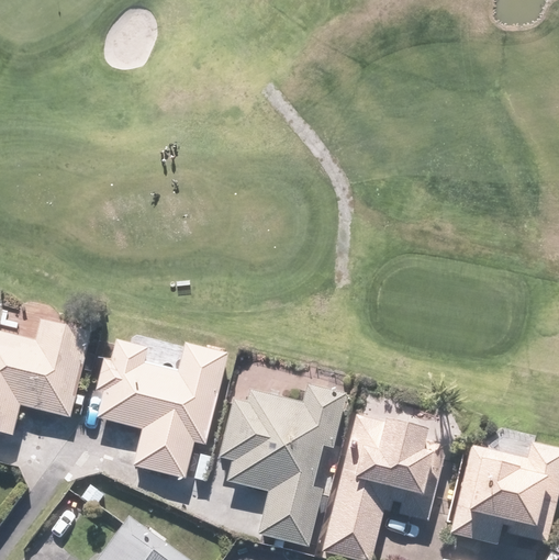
[(34,338),(0,328),(0,429),(14,434),(21,405),(69,417),(92,329),(40,315),(34,338)]
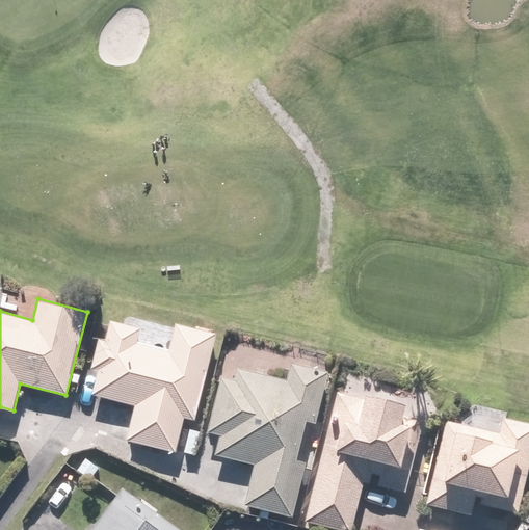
[(122,321),(110,319),(106,340),(97,338),(90,370),(97,371),(91,394),(131,402),(125,435),(179,446),(184,420),(195,423),(214,334),(123,316),(122,321)]
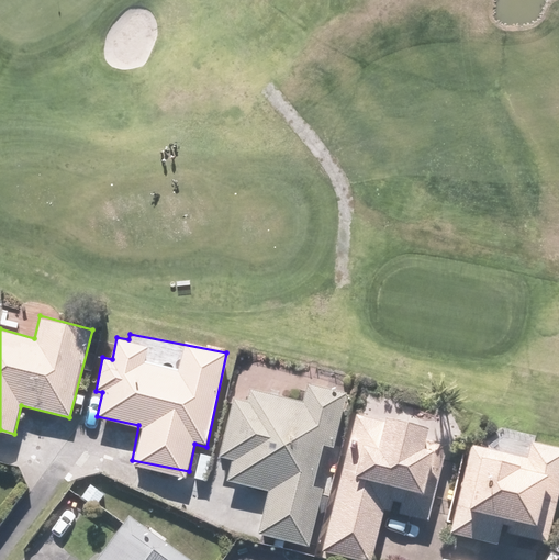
[(313,542),(325,488),(315,485),(325,444),(335,446),(348,393),(306,383),(301,404),(238,390),(223,455),(232,457),(225,483),(266,493),(257,529),(313,542)]
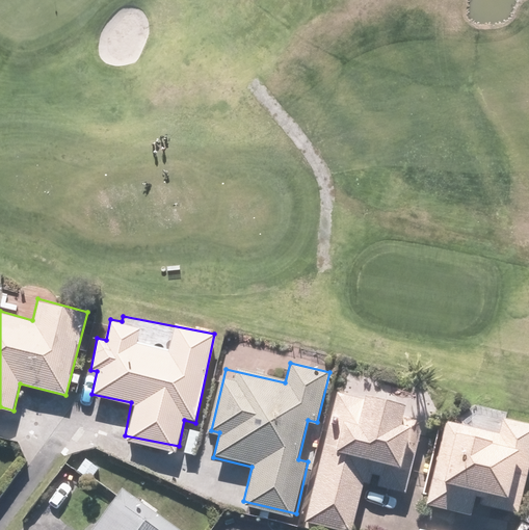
[(370,400),(336,392),(305,521),(342,529),(352,529),(364,483),(405,494),(422,428),(402,423),(406,404),(371,395),(370,400)]
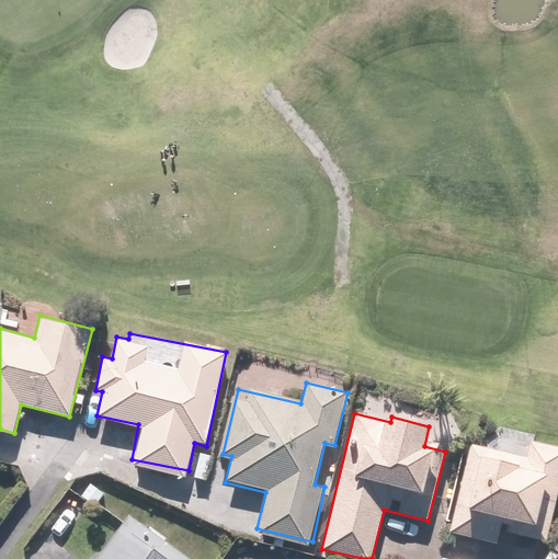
[(545,540),(557,482),(557,445),(471,426),(447,533),(497,544),(500,531),(545,540)]
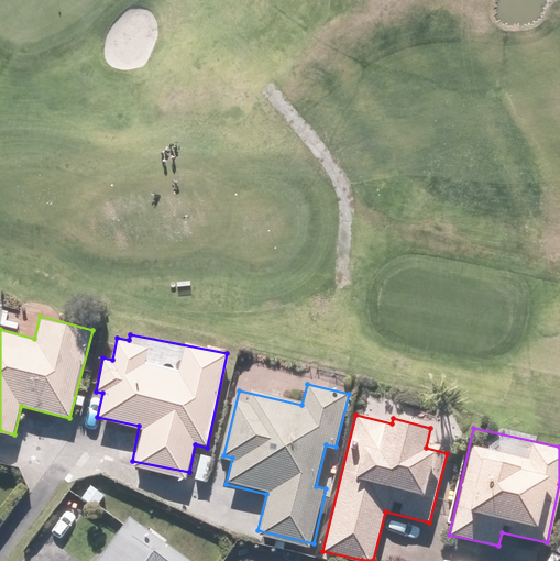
[(125,513),(91,560),(194,560),(195,560),(125,513)]
